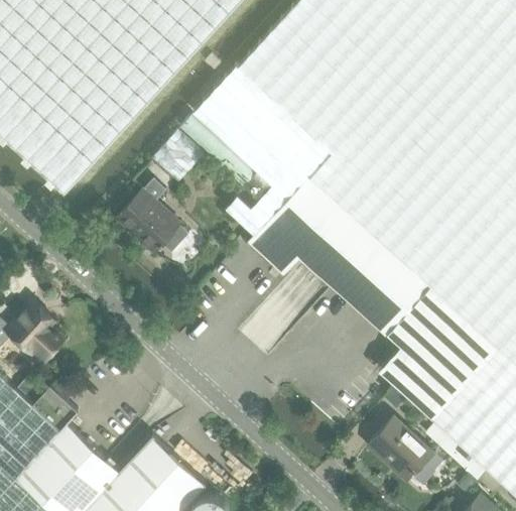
[(0,0),(0,133),(63,194),(237,0),(0,0)]
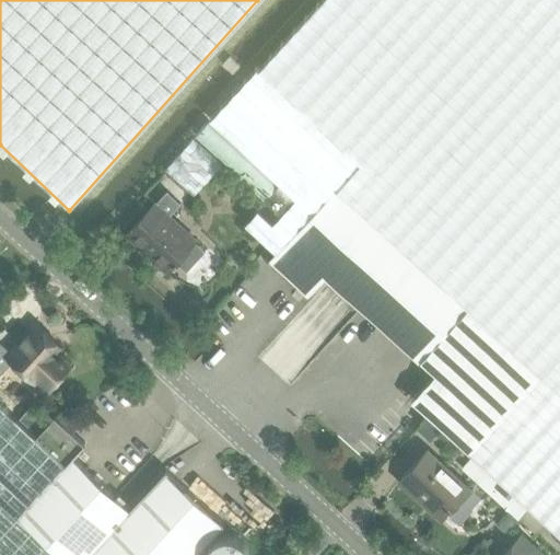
[(559,0),(325,0),(295,33),(210,127),(278,189),(265,204),(264,205),(279,220),(271,229),(257,216),(244,229),(276,257),(336,192),(537,378),(466,455),(471,461),(475,463),(528,511),(529,513),(545,527),(549,531),(559,541),(559,0)]
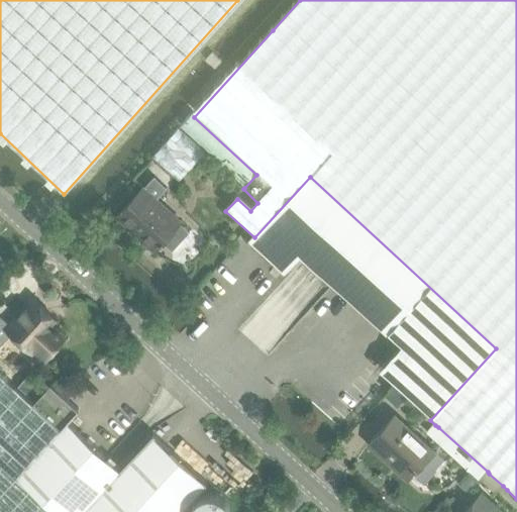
[(204,157),(177,132),(150,162),(178,186),(204,157)]
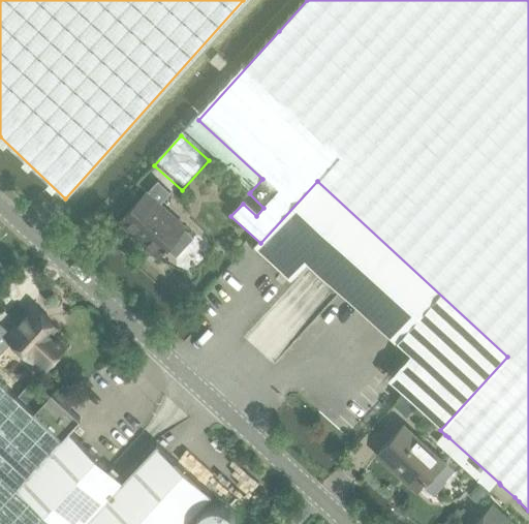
[(306,265),(394,345),(395,344),(409,358),(386,382),(403,397),(416,409),(440,430),(507,357),(317,181),(260,243),(254,250),(289,283),(306,265)]
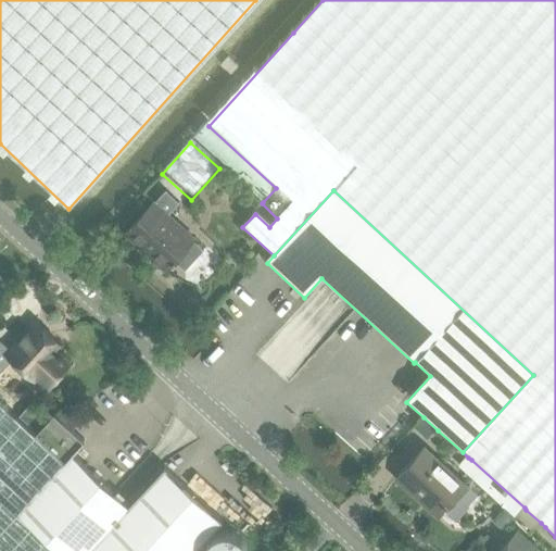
[(148,259),(164,274),(171,267),(173,268),(175,266),(184,274),(202,254),(191,245),(192,243),(166,220),(177,207),(164,195),(152,208),(152,207),(126,236),(149,258),(148,259)]
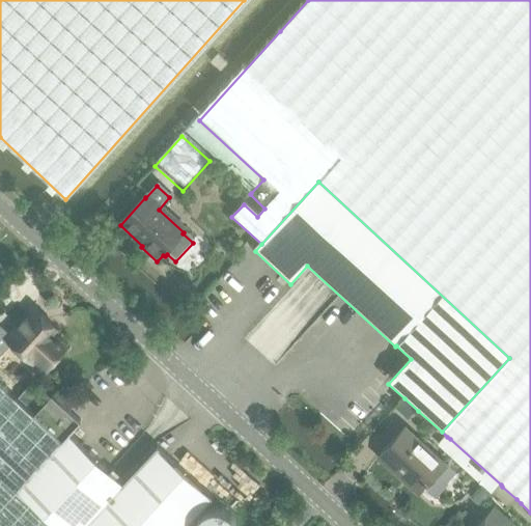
[(0,357),(9,348),(31,367),(33,364),(46,376),(65,354),(60,349),(61,348),(58,344),(56,345),(50,339),(56,333),(33,312),(8,340),(0,332),(0,357)]
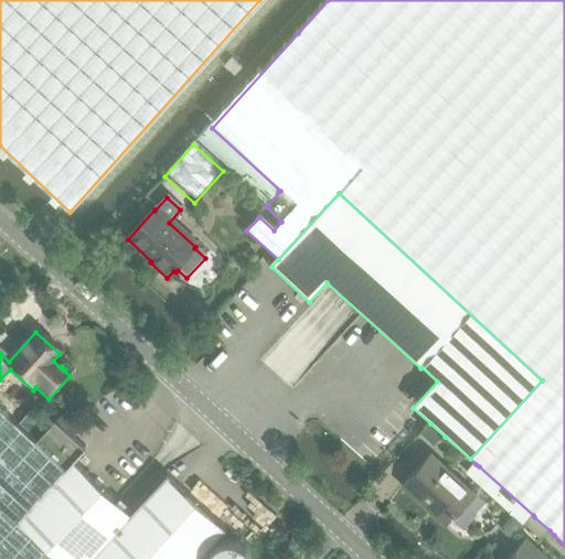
[(33,444),(0,412),(0,558),(68,558),(24,518),(63,472),(33,444)]
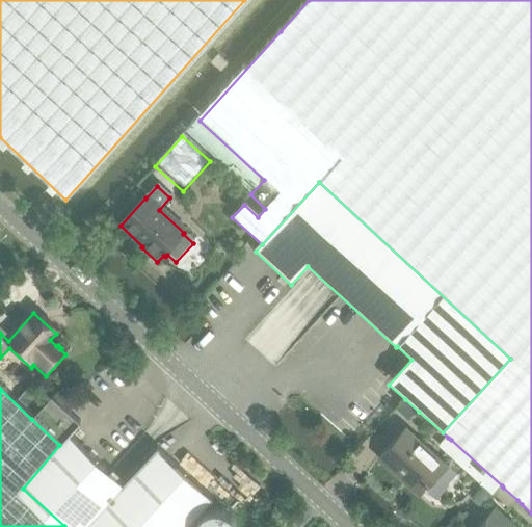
[(186,526),(213,497),(148,438),(113,476),(71,436),(80,424),(52,398),(31,419),(59,445),(23,489),(64,526),(186,526)]
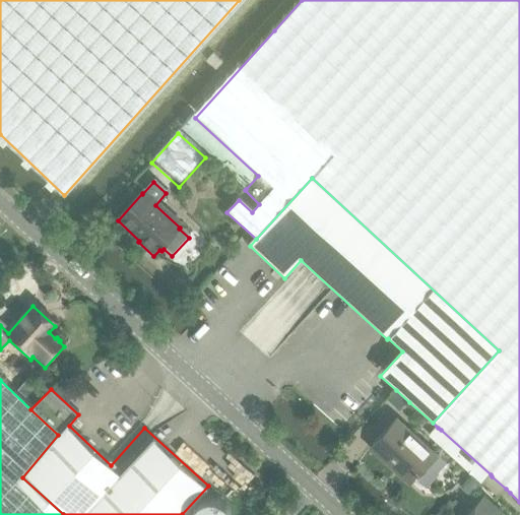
[(396,390),(387,401),(399,413),(409,402),(396,390)]
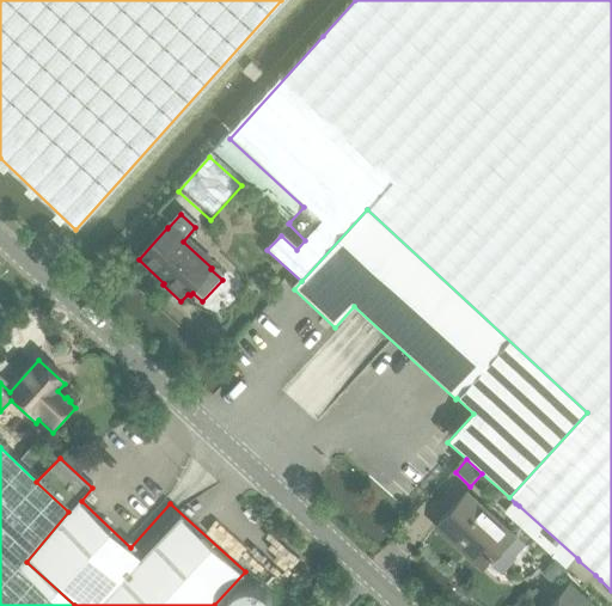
[(512,539),(466,497),(439,527),(465,551),(460,555),(481,574),(512,539)]
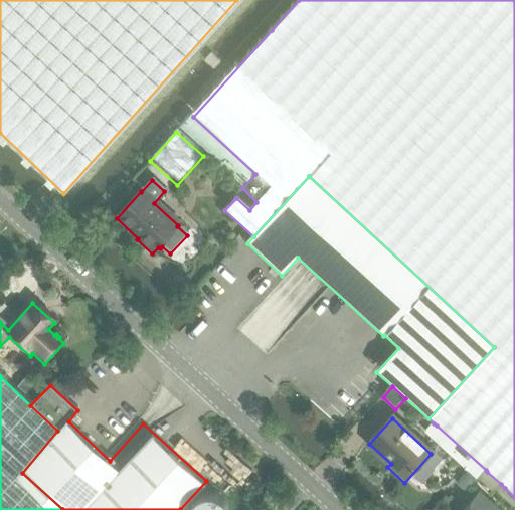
[(437,426),(426,436),(467,473),(476,481),(486,470),(437,426)]
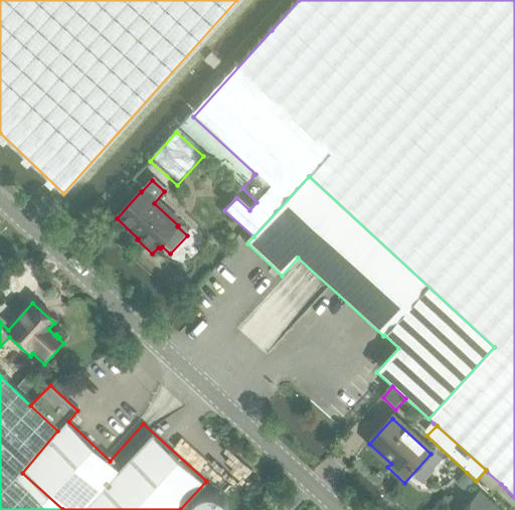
[(477,482),(476,481),(467,473),(459,482),(469,490),(477,482)]
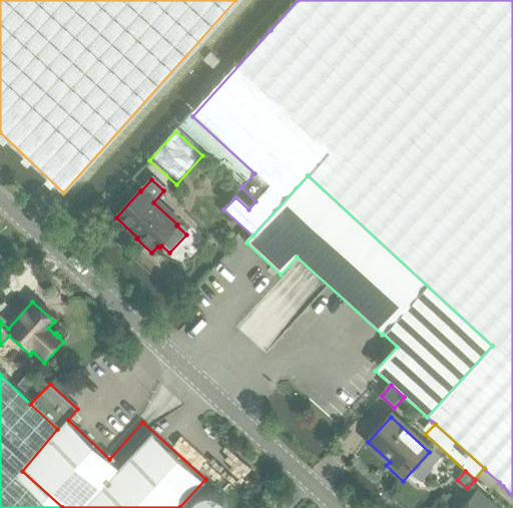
[(238,507),(238,506),(237,501),(236,497),(232,491),(225,487),(221,485),(217,485),(212,485),(208,487),(205,489),(201,491),(200,494),(197,498),(196,506),(196,507),(238,507)]
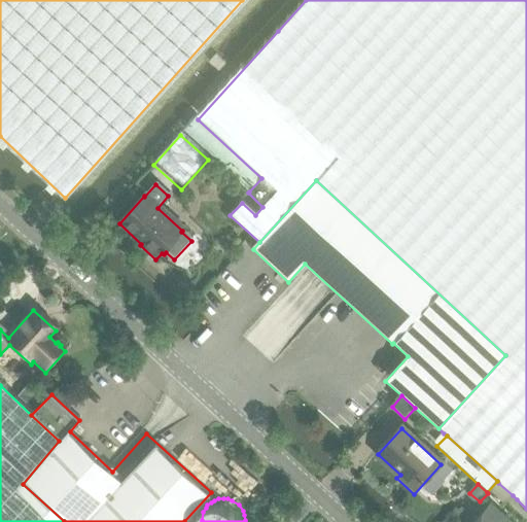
[(503,521),(490,509),(477,521),(503,521)]
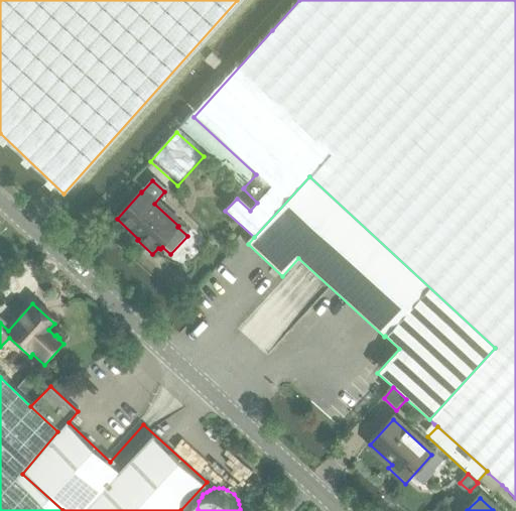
[(450,510),(442,502),(441,504),(439,504),(435,507),(435,510),(450,510)]
